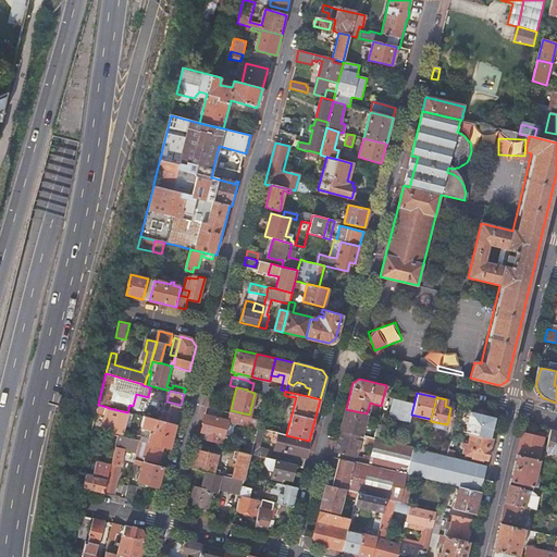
[(224,404),(209,400),(207,407),(223,411),(224,404)]
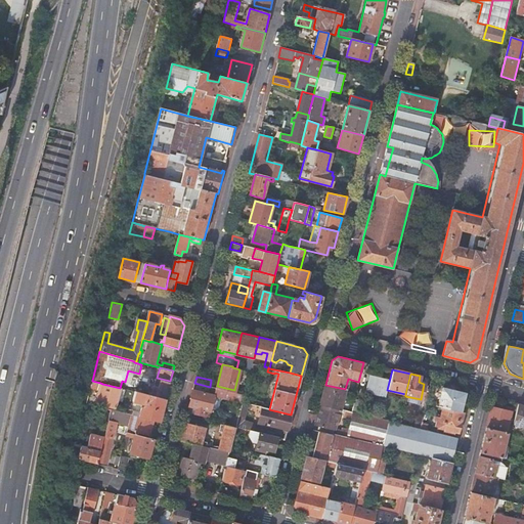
[(389,382),(368,377),(365,392),(385,397),(389,382)]
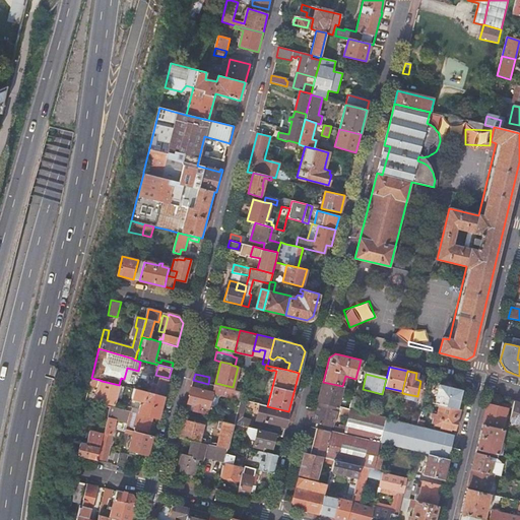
[(164,396),(168,380),(155,377),(151,393),(164,396)]
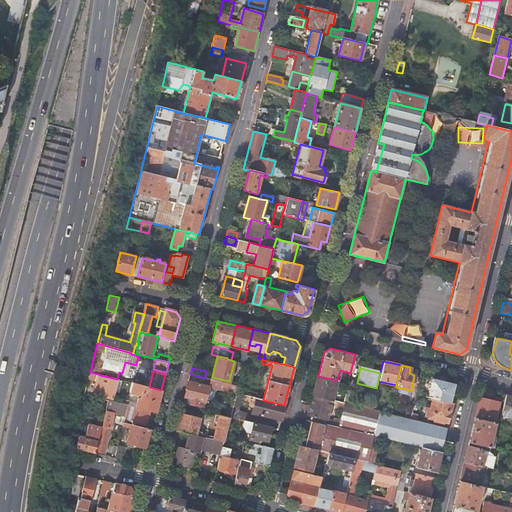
[(98,374),(90,372),(85,395),(88,396),(93,378),(96,378),(98,374)]
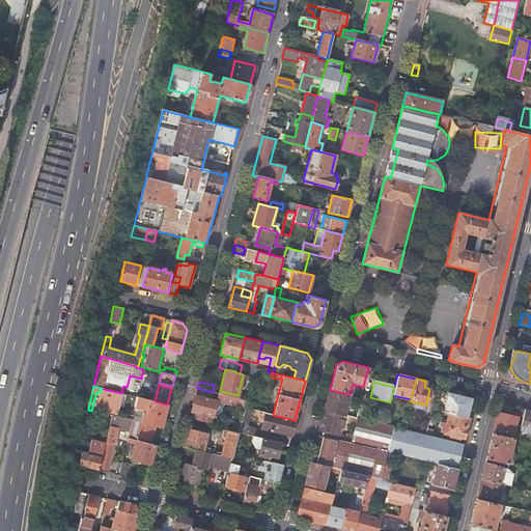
[(213,392),(197,388),(195,395),(217,401),(226,403),(242,408),(238,423),(241,424),(246,408),(247,400),(213,392)]
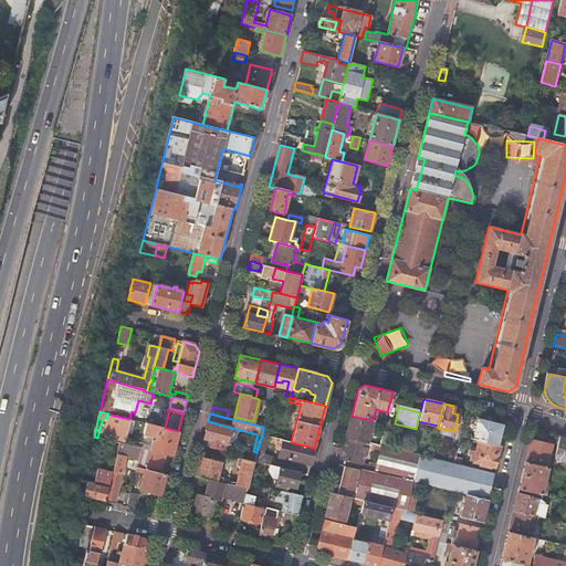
[(126,441),(132,420),(129,419),(111,415),(106,436),(126,441)]
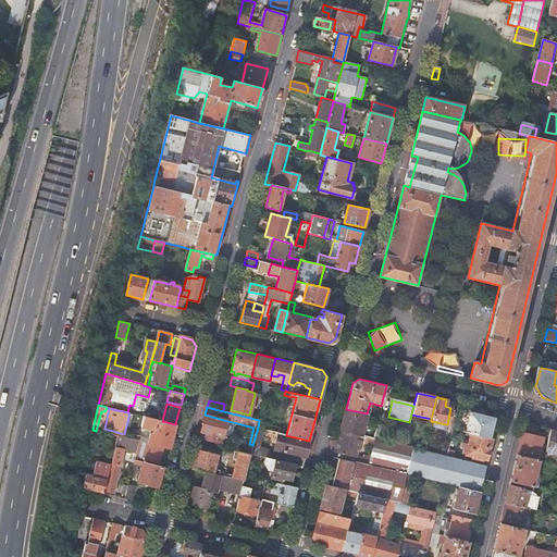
[(367,413),(346,409),(339,430),(361,435),(367,413)]
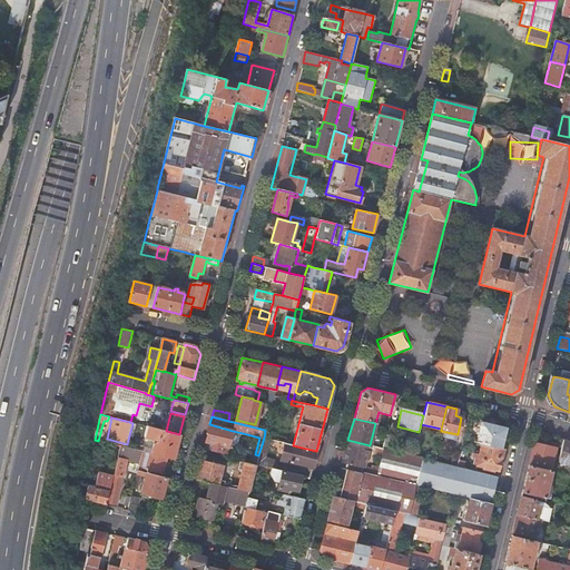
[(482,443),(500,448),(504,428),(481,422),(477,440),(474,439),(474,438),(464,435),(463,440),(482,443)]
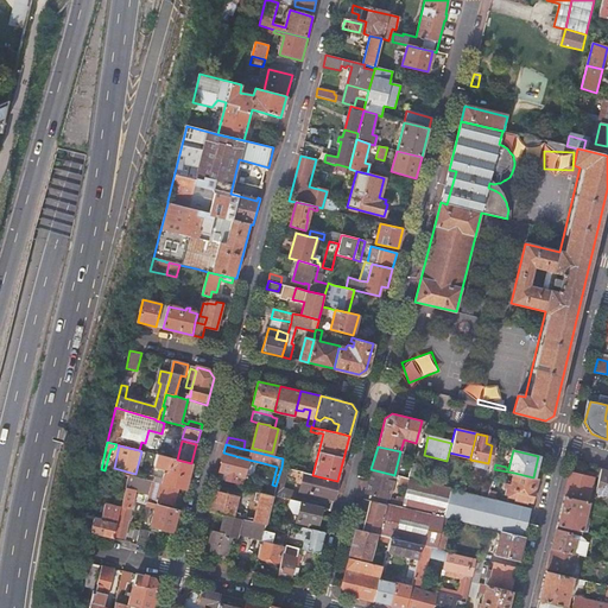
[(223,453),(219,472),(227,474),(226,480),(234,482),(236,476),(244,477),(248,460),(223,453)]
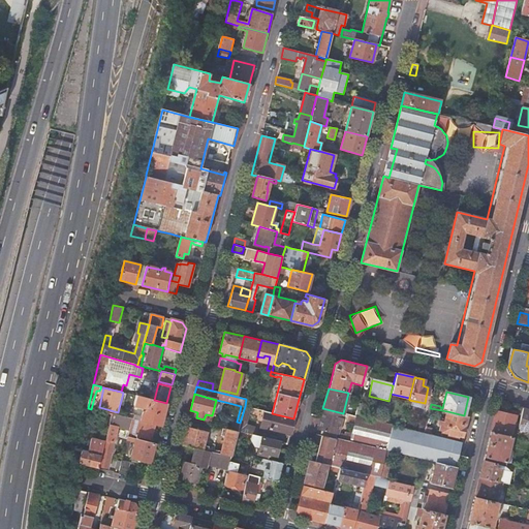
[(161,427),(166,403),(154,400),(136,396),(133,405),(147,409),(146,413),(143,412),(141,422),(156,425),(161,427)]
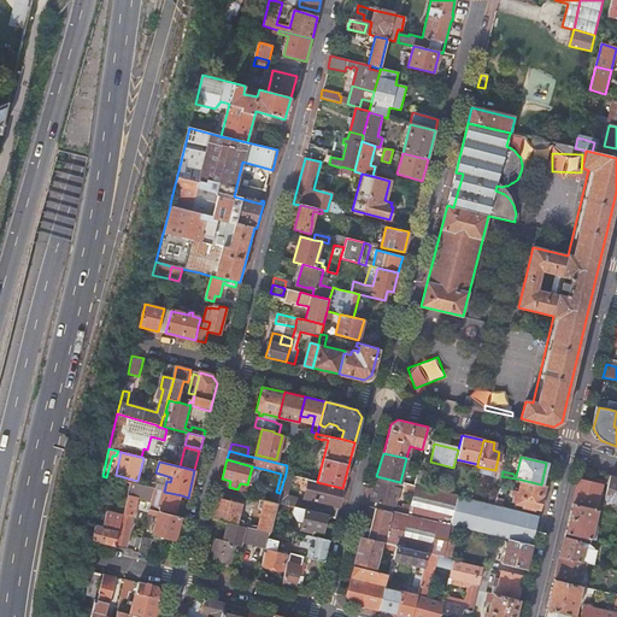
[(428,472),(417,470),(417,472),(413,486),(416,486),(424,488),(428,472)]
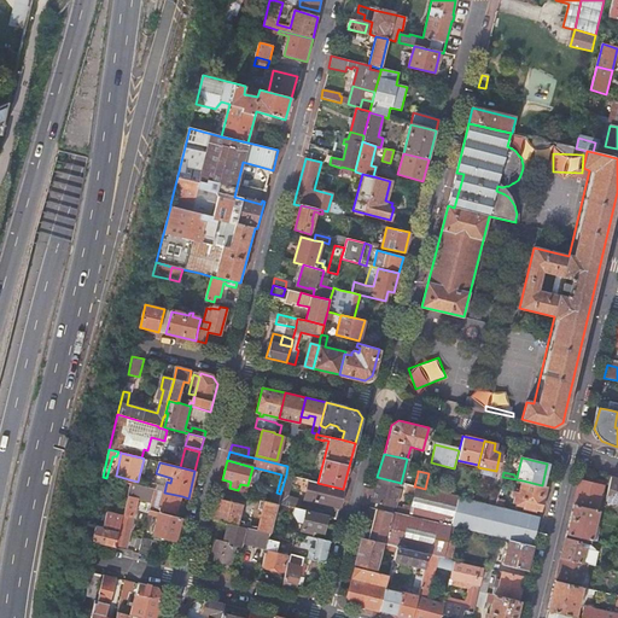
[(401,483),(377,477),(371,500),(395,506),(401,483)]
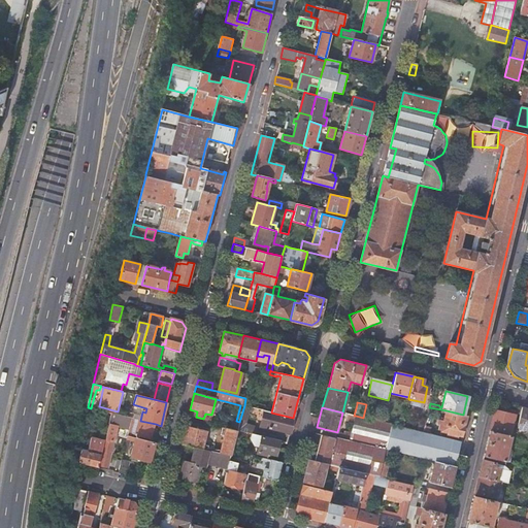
[(527,408),(523,407),(521,413),(518,427),(526,430),(527,422),(527,408)]
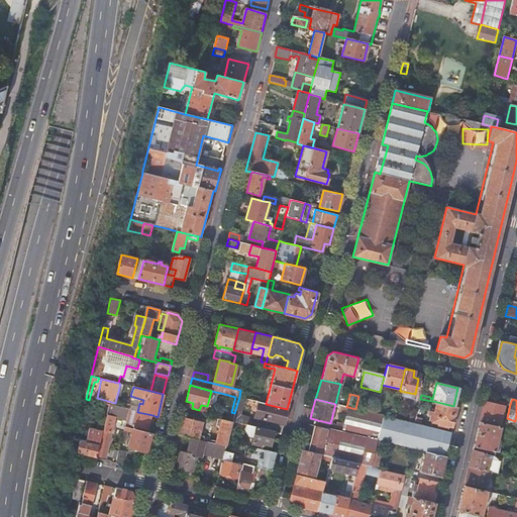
[(283,424),(287,409),(266,404),(257,402),(253,417),(269,421),(268,424),(275,426),(276,422),(283,424)]
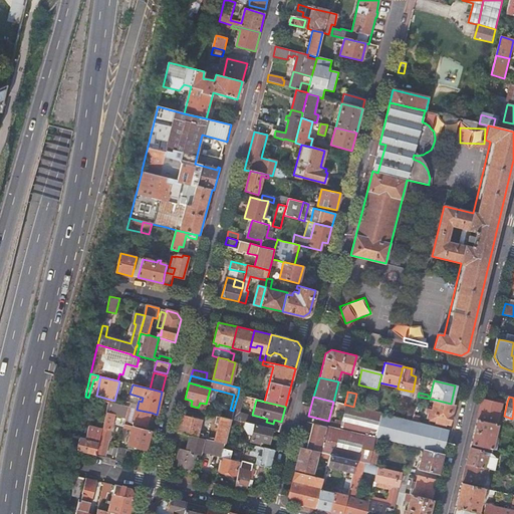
[(455,405),(451,404),(435,400),(432,411),(427,409),(427,413),(431,414),(430,420),(450,425),(455,405)]
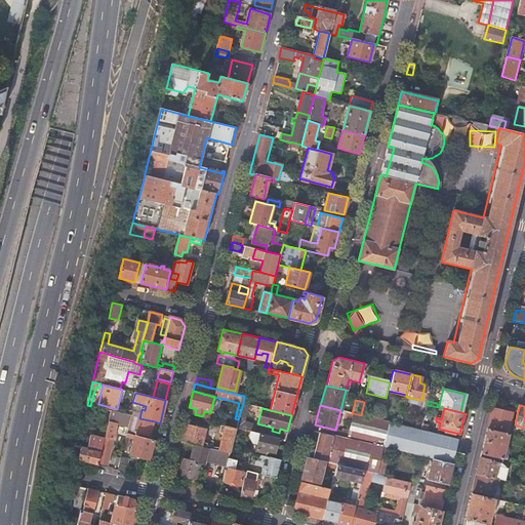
[(491,408),(487,429),(508,433),(512,412),(491,408)]
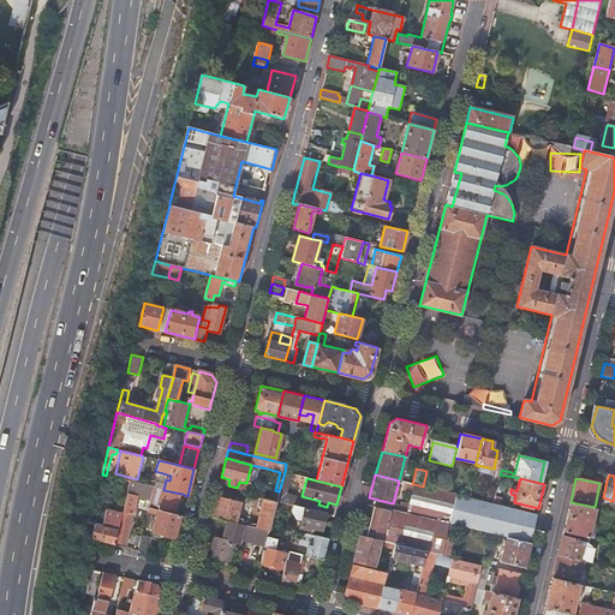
[(151,500),(154,488),(149,487),(143,484),(131,482),(127,494),(125,506),(117,543),(126,545),(131,527),(138,496),(151,500)]
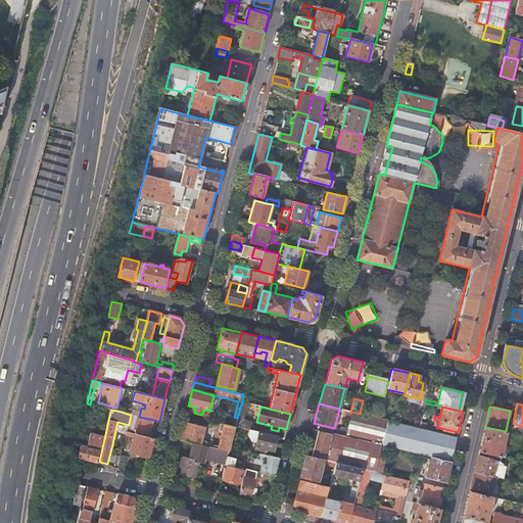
[(388,420),(360,414),(352,412),(350,418),(347,429),(345,437),(336,434),(318,430),(316,440),(312,457),(332,462),(334,462),(335,463),(362,469),(375,472),(382,445),(388,420)]
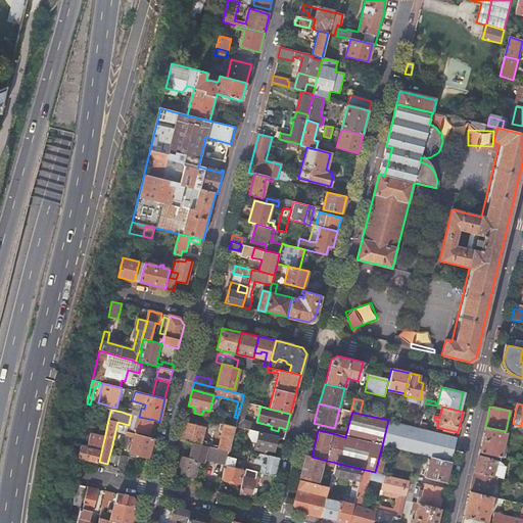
[(419,428),(422,415),(416,414),(413,426),(419,428)]
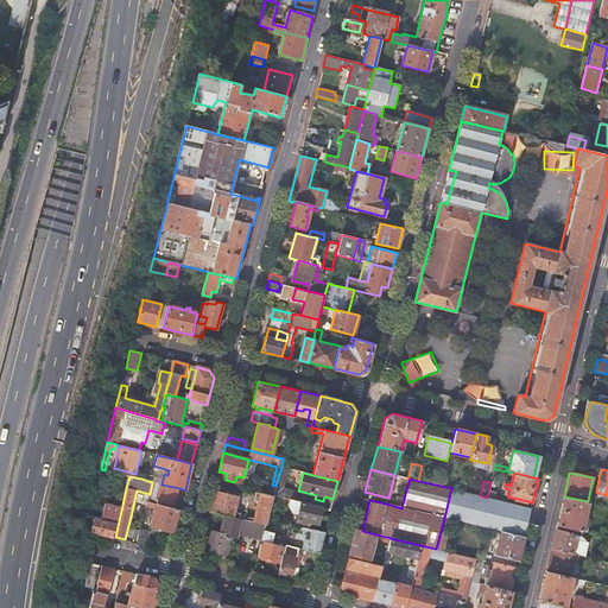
[(175,506),(179,488),(162,485),(160,483),(156,501),(175,506)]
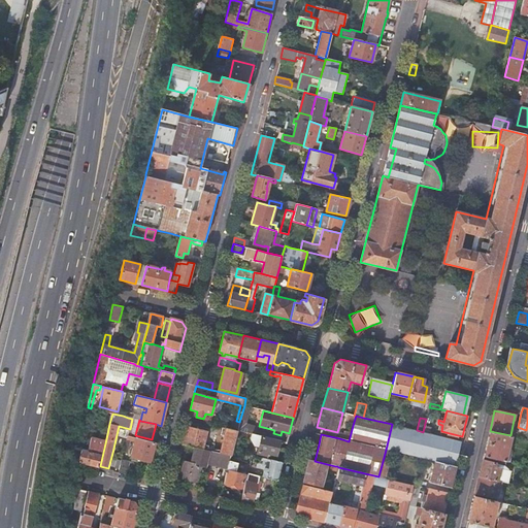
[(253,427),(239,423),(238,427),(237,430),(251,434),(253,427)]
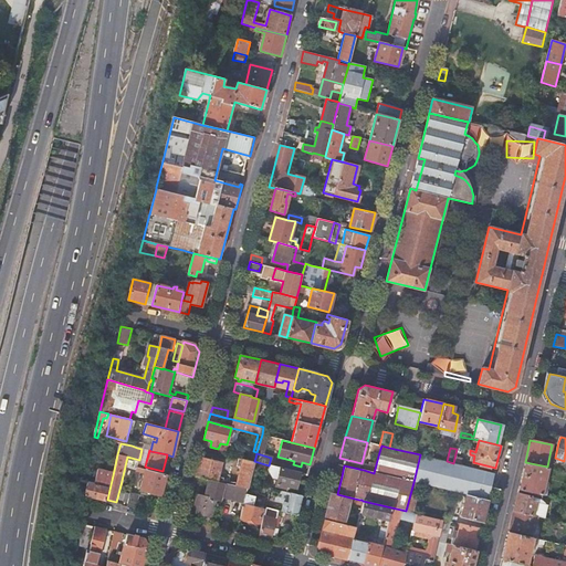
[(488,500),(494,473),(453,463),(447,461),(431,458),(420,454),(413,482),(420,483),(467,495),(488,500)]
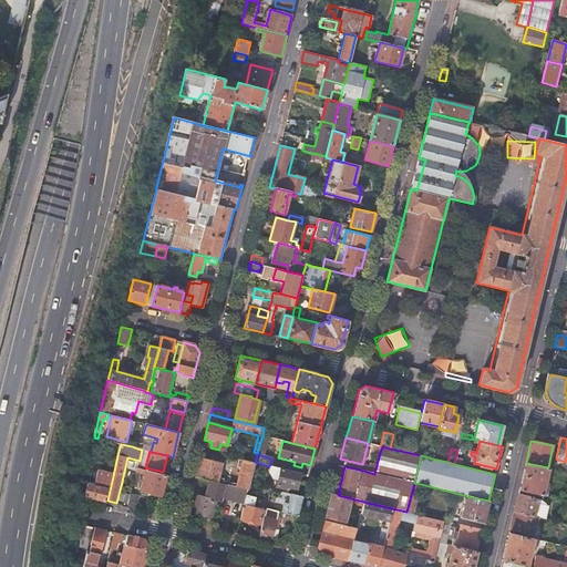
[(222,464),(199,459),(195,476),(209,480),(226,484),(227,478),(218,476),(222,464)]
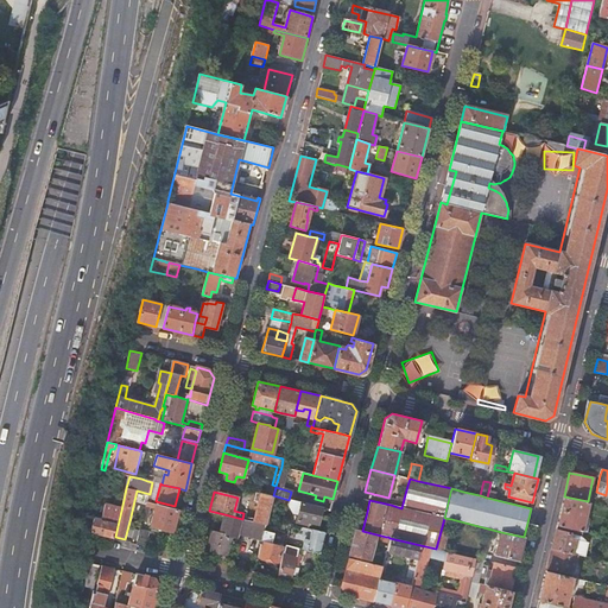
[(267,519),(273,495),(268,494),(255,492),(253,501),(258,501),(252,521),(265,525),(267,519)]
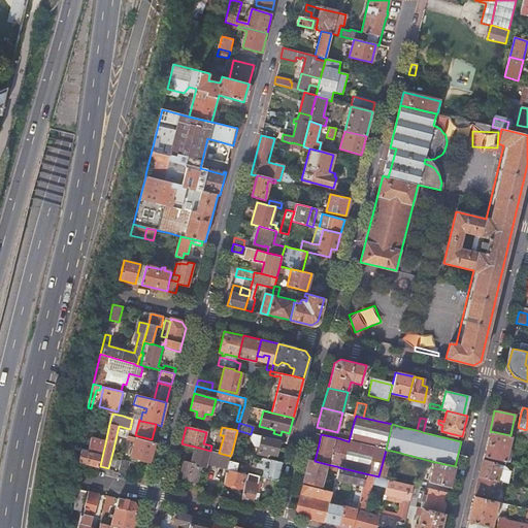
[(518,427),(516,437),(527,439),(527,430),(526,430),(518,427)]
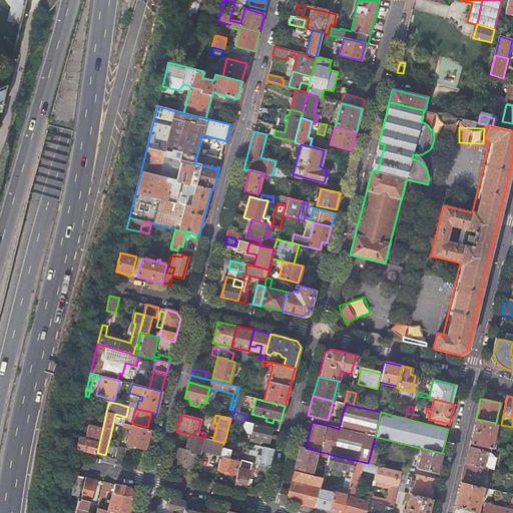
[(331,421),(330,426),(339,429),(341,421),(335,419),(335,421),(331,421)]
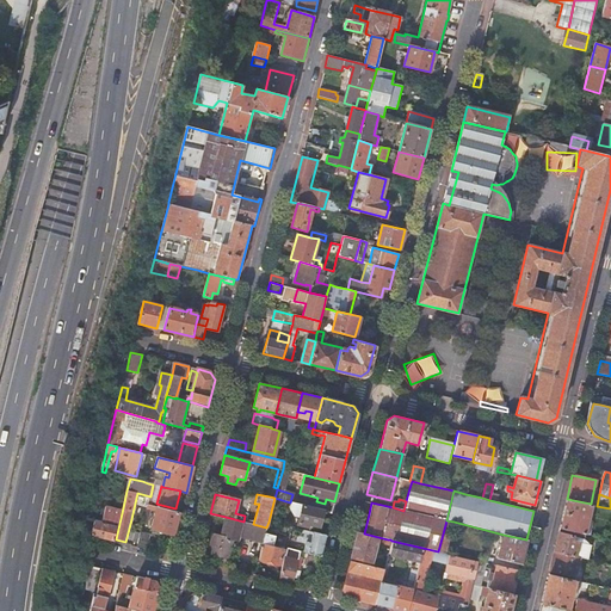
[(567,499),(560,528),(585,534),(588,522),(591,523),(592,518),(590,517),(592,505),(591,504),(567,499)]
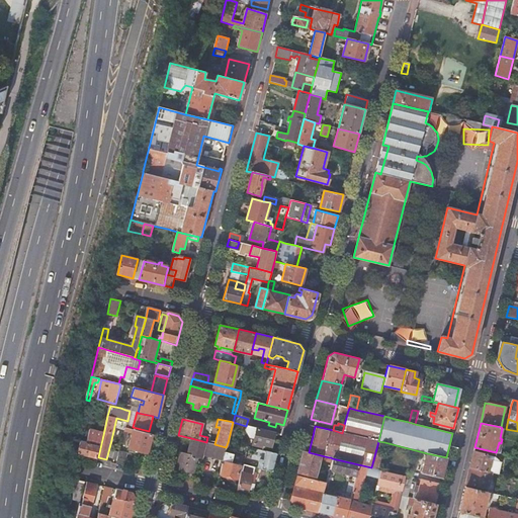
[(270,446),(274,432),(246,426),(245,431),(249,437),(246,446),(247,447),(251,447),(252,444),(261,446),(262,444),(265,445),(270,446)]
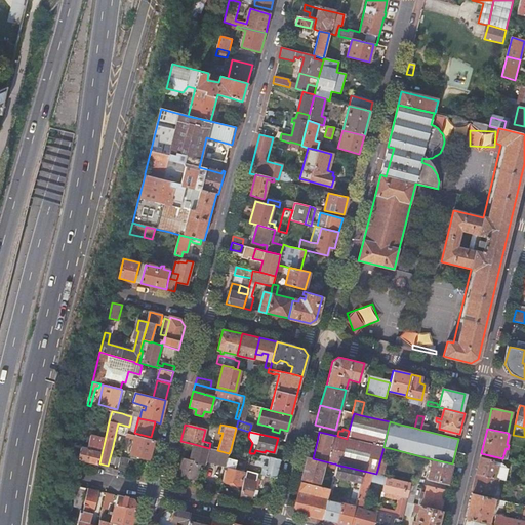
[(81,447),(78,460),(98,465),(105,439),(91,436),(87,449),(81,447)]
